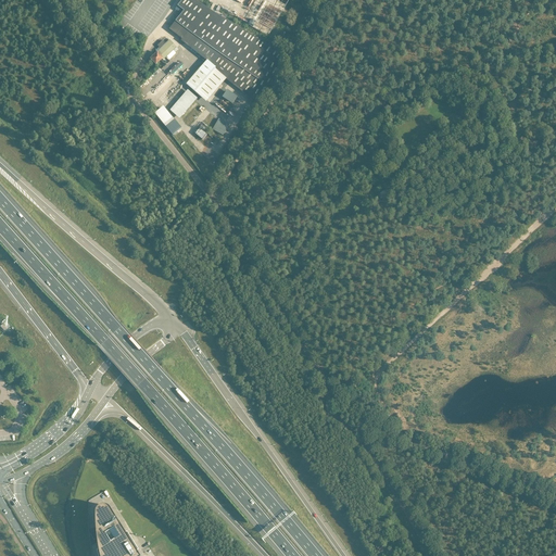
[(192,0),(182,0),(178,7),(184,11),(169,28),(181,38),(182,39),(206,9),(192,0)]
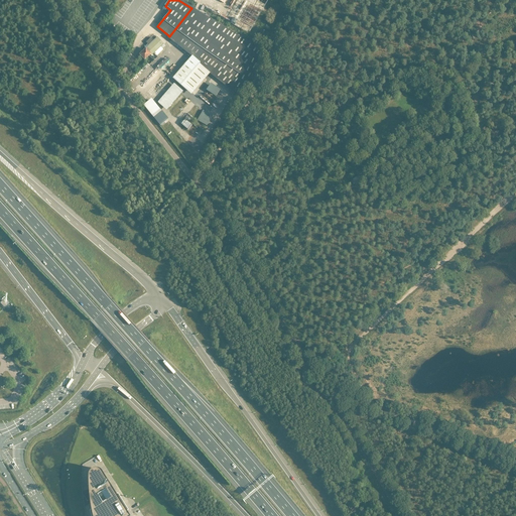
[(245,0),(232,24),(249,33),(267,0),(245,0)]
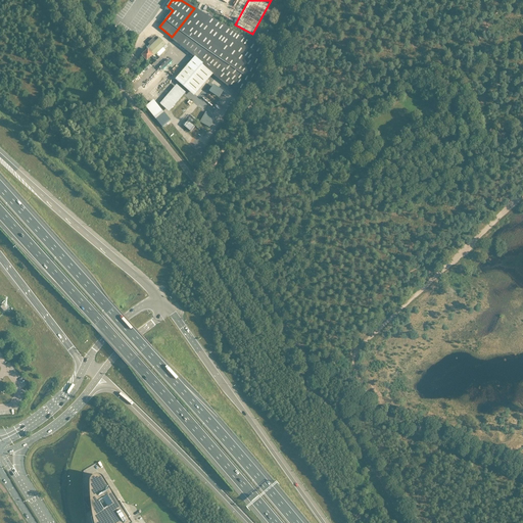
[(270,54),(194,8),(172,37),(194,55),(215,72),(245,95),(270,54)]
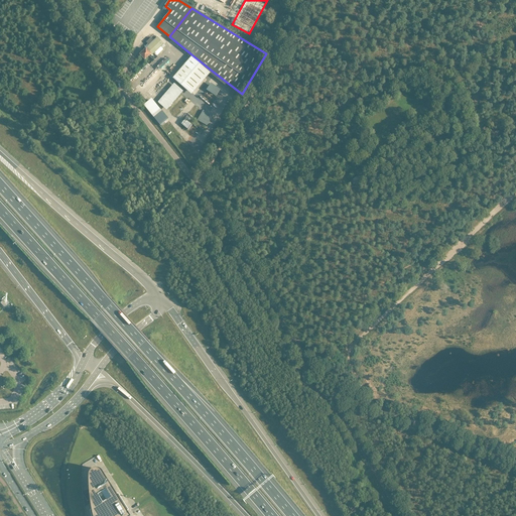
[(141,53),(140,54),(144,59),(146,58),(150,54),(151,55),(153,53),(155,51),(163,44),(157,37),(154,40),(151,37),(146,41),(149,45),(143,51),(141,53)]
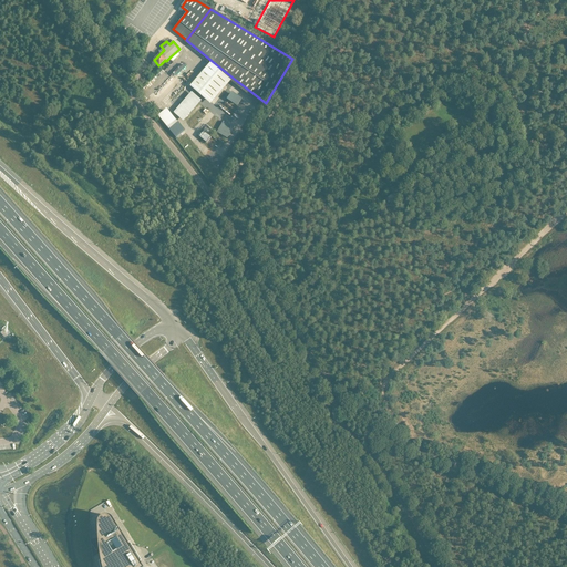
[(233,78),(210,60),(189,84),(210,103),(233,78)]
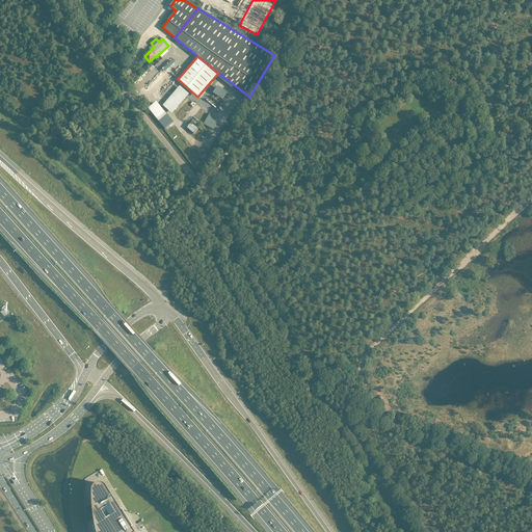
[(173,59),(162,69),(165,72),(176,62),(173,59)]
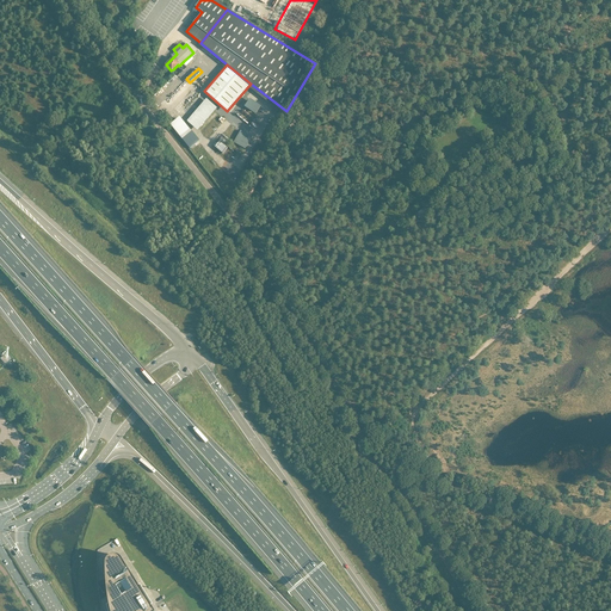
[(261,105),(250,97),(245,104),(255,112),(261,105)]
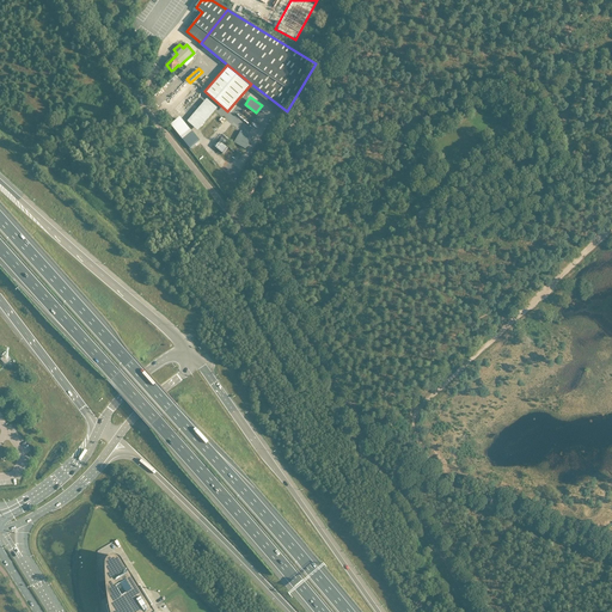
[(206,98),(187,120),(199,129),(218,106),(206,98)]
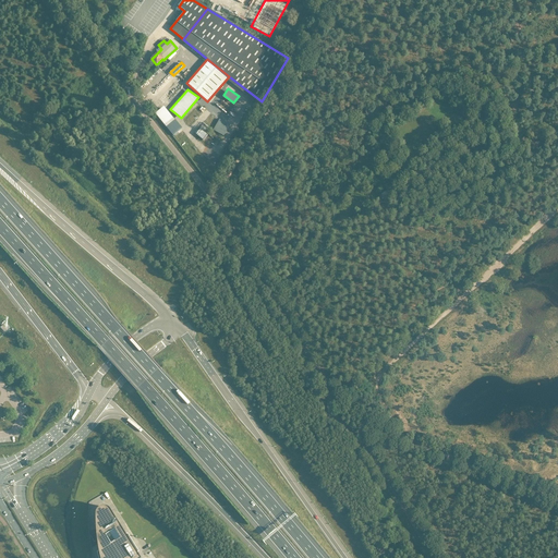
[(166,125),(174,119),(164,106),(155,112),(166,125)]
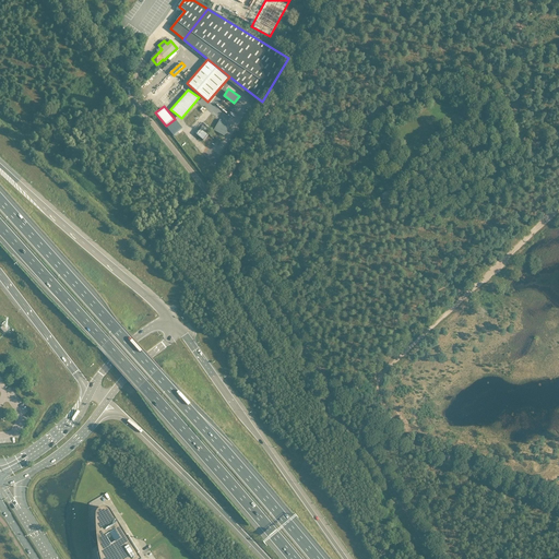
[(230,125),(219,118),(213,129),(224,135),(230,125)]
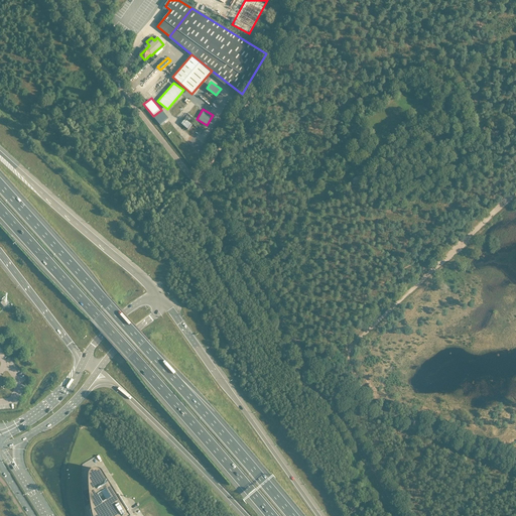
[(153,116),(159,125),(168,118),(161,110),(153,116)]
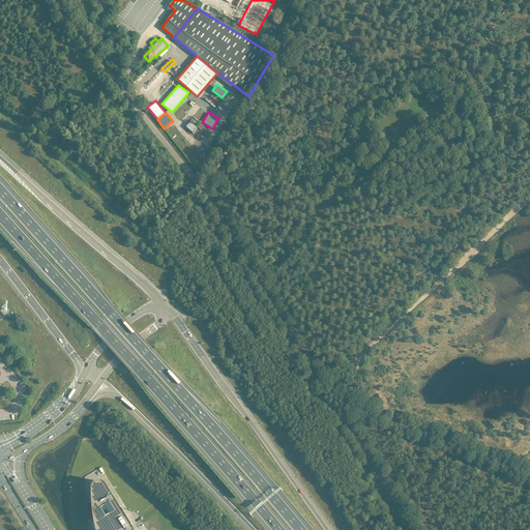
[(192,122),(187,127),(195,134),(199,128),(192,122)]
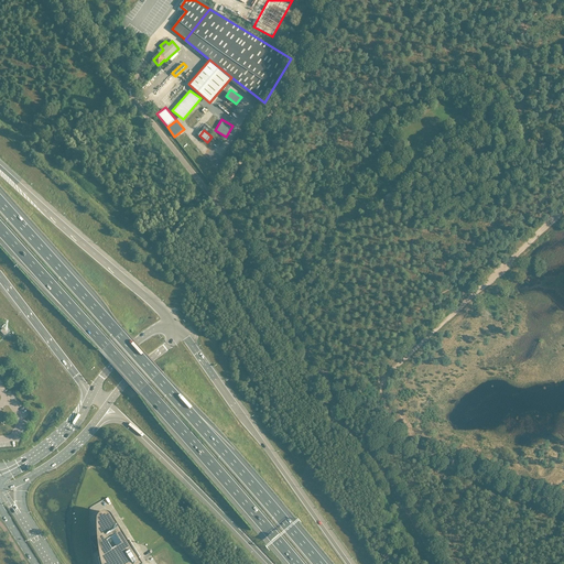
[(388,201),(390,204),(393,202),(392,201),(396,197),(391,192),(384,197),(387,199),(386,201),(387,202),(388,201)]
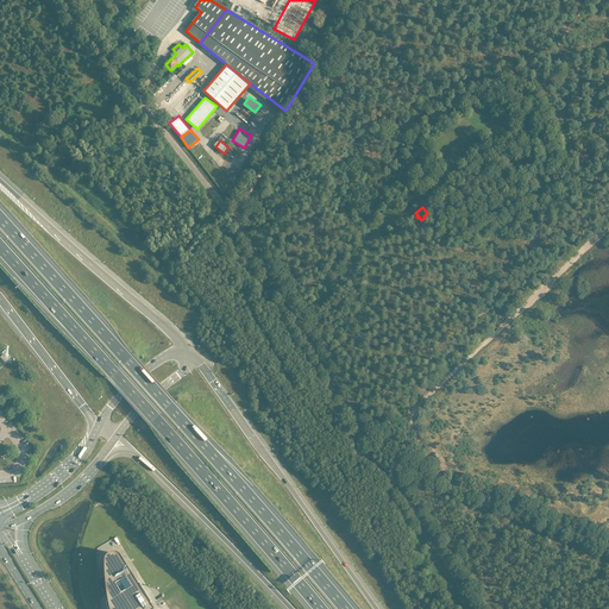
[(152,608),(149,603),(127,569),(120,557),(118,556),(115,553),(113,553),(110,553),(107,554),(106,557),(104,559),(104,563),(104,569),(104,576),(105,582),(99,585),(104,592),(106,590),(106,594),(107,600),(108,607),(108,608),(152,608)]
